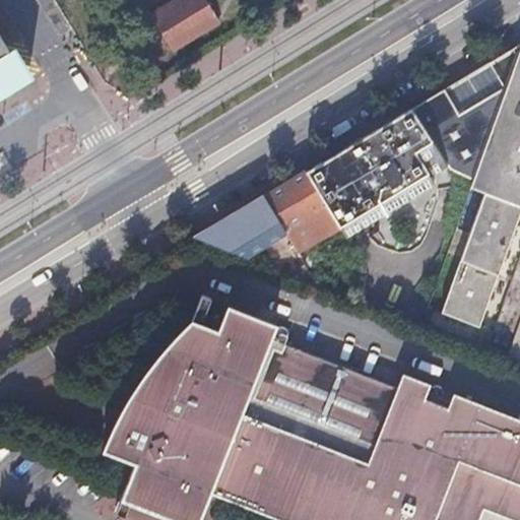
[(184,0),(156,10),(171,48),(225,27),(214,0),(184,0)]
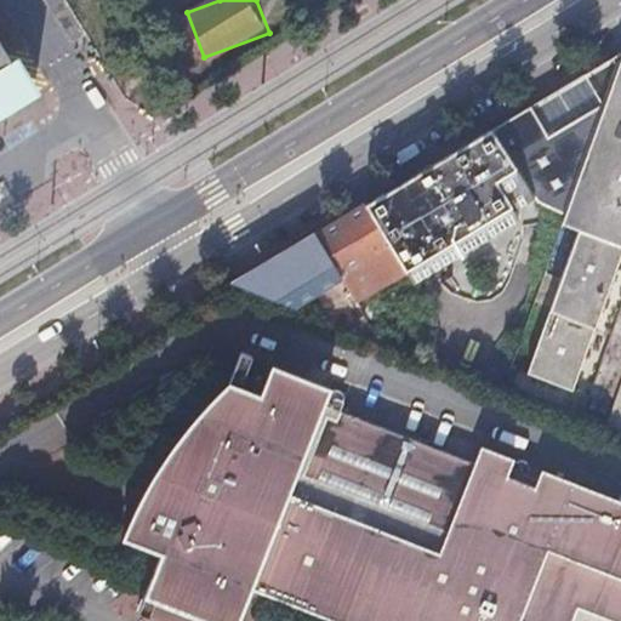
[(603,104),(620,56),(620,53),(620,52),(530,108),(548,137),(603,104)]
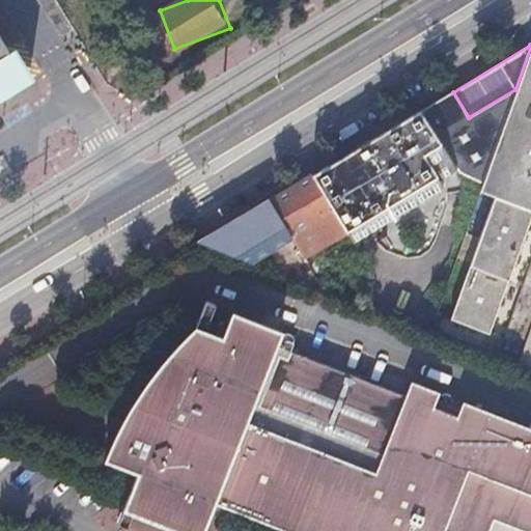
[(0,98),(6,94),(23,84),(0,47),(0,98)]
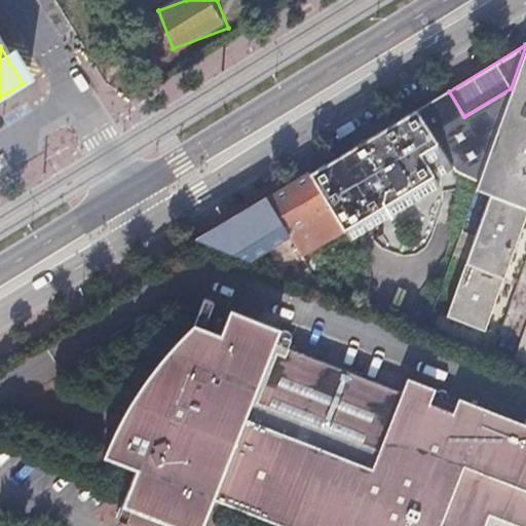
[(478,180),(474,191),(488,196),(444,317),(470,327),(525,171),(525,47),(511,88),(478,180)]
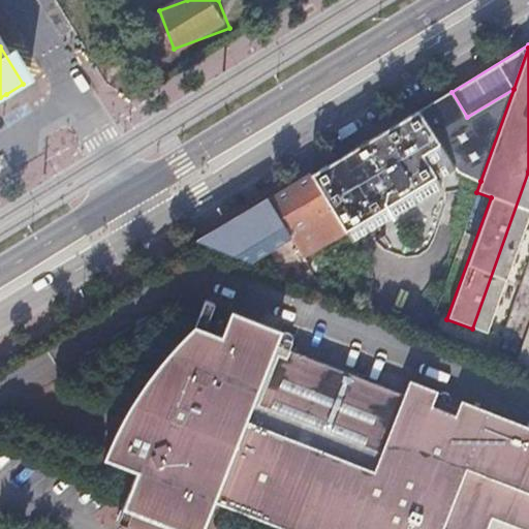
[(480,181),(514,89),(467,117),(452,92),(418,112),(454,167),(457,173),(480,181)]
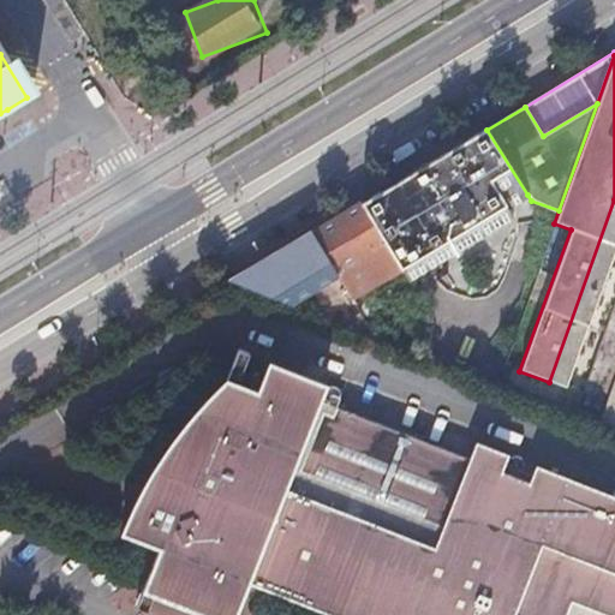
[(508,207),(527,195),(487,130),(485,129),(422,167),(433,185),(461,232),(455,251),(514,216),(508,207)]
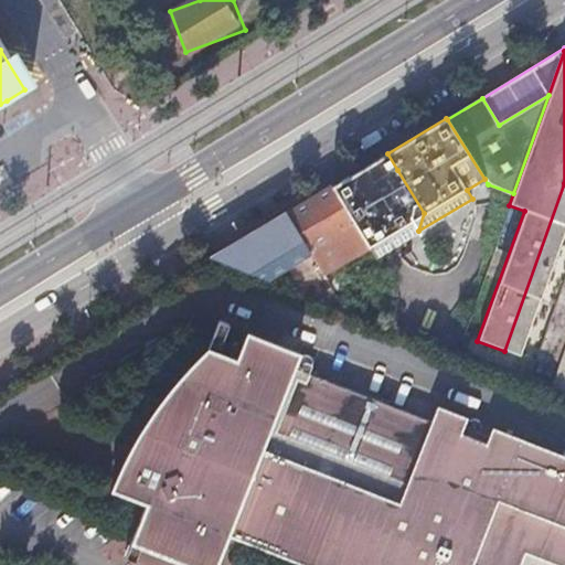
[(331,187),(332,189),(344,209),(363,238),(375,257),(392,246),(418,231),(424,213),(397,170),(387,153),(372,162),(350,177),(331,187)]
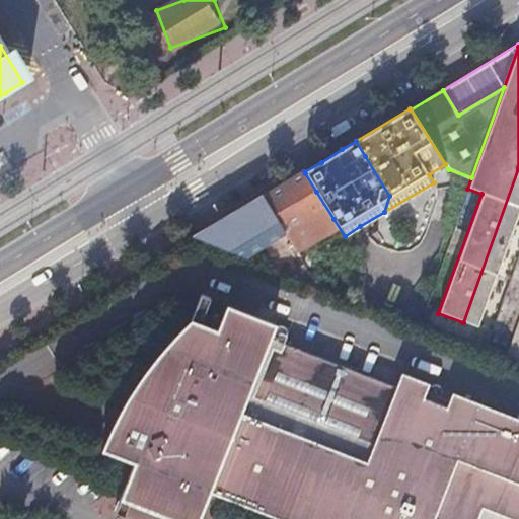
[(518,168),(463,322),(477,327),(518,211),(518,168)]
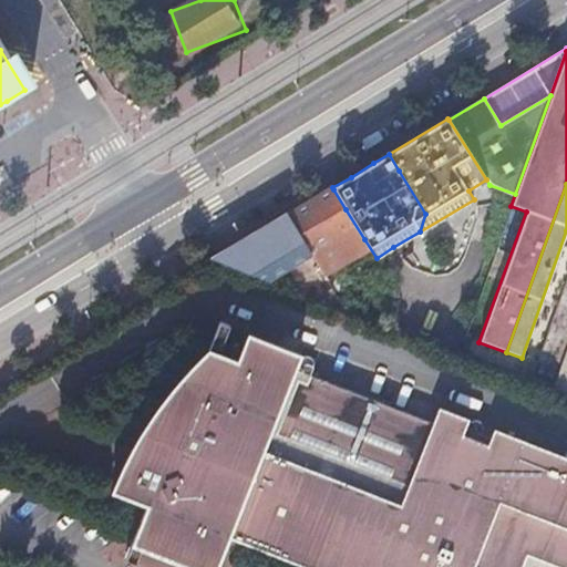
[(333,189),(289,215),(309,249),(334,233),(344,251),(364,239),(346,209),(333,189)]
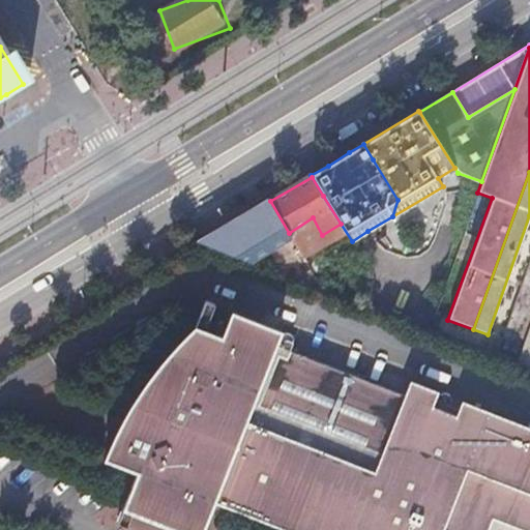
[(197,240),(200,243),(247,262),(262,253),(273,272),(296,282),(312,271),(289,233),(270,201),(267,198),(197,240)]
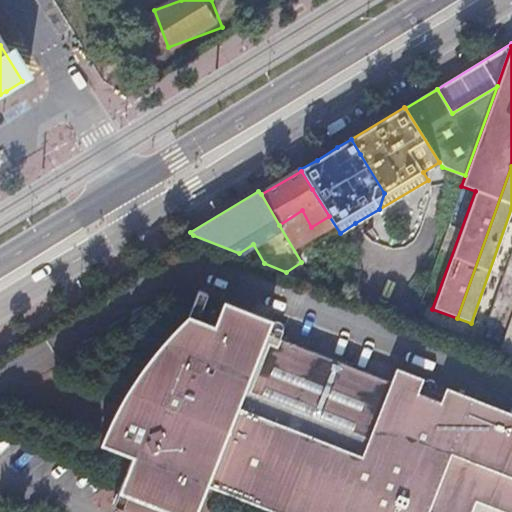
[(511,511),(511,412),(445,386),(439,400),(416,391),(422,377),(395,367),(389,380),(266,332),(271,318),(224,299),(214,322),(197,316),(207,292),(198,289),(189,312),(175,326),(158,345),(140,369),(132,381),(116,407),(107,425),(100,443),(132,456),(112,504),(123,508),(127,496),(168,511),(196,511),(207,485),(274,511),(511,511)]
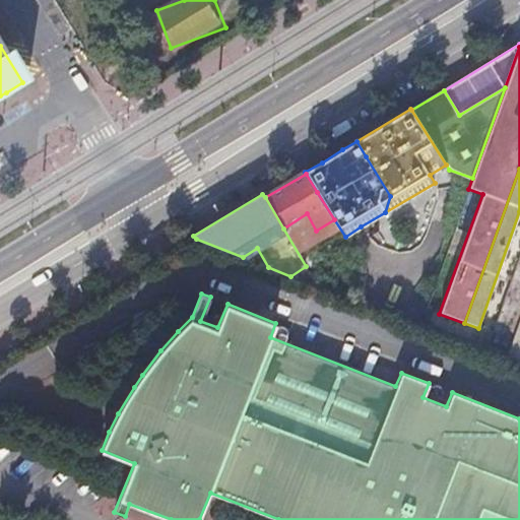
[(519,326),(508,361),(519,366),(519,326)]
